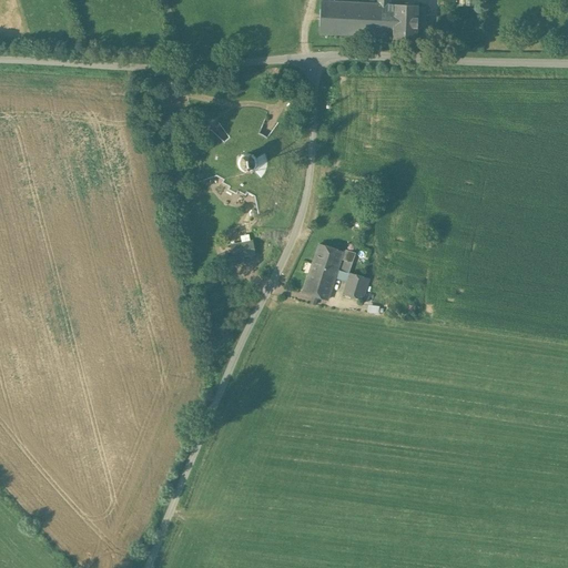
[(343,2),(321,0),(320,33),(342,34),(343,2)]
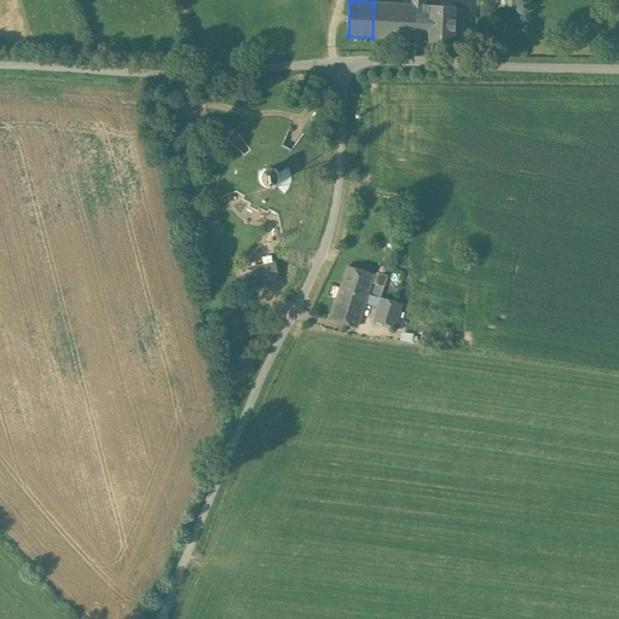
[(412,4),(374,3),(372,38),(428,40),(429,5),(428,5),(412,4)]
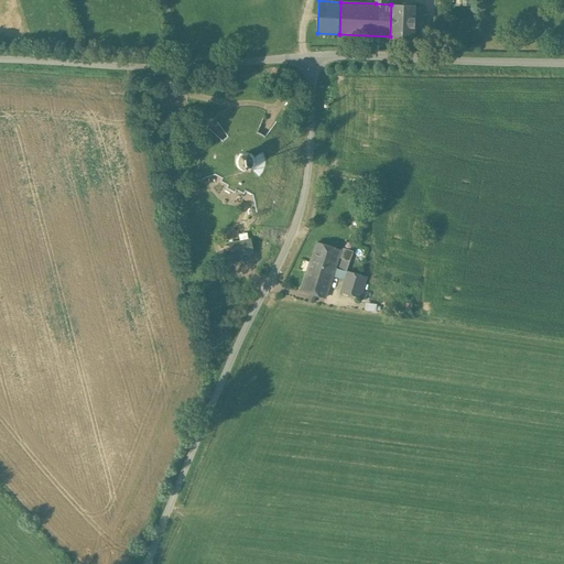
[(416,6),(391,4),(390,36),(390,39),(415,41),(416,6)]
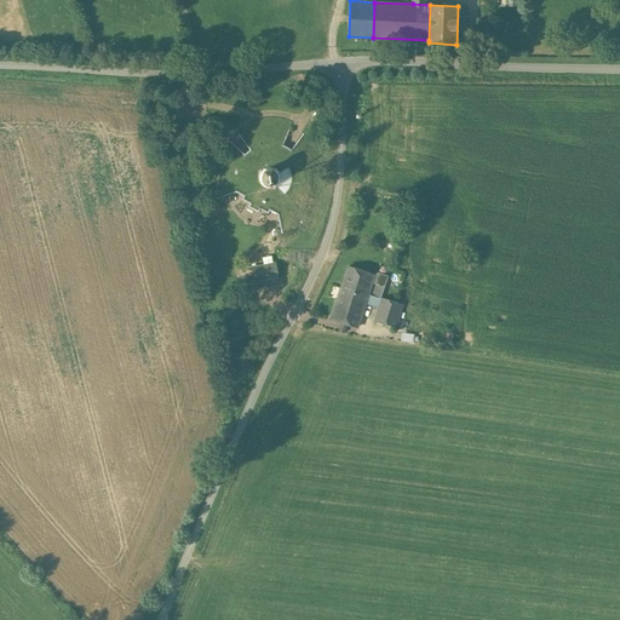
[(280,145),(276,144),(274,144),(270,144),(264,144),(259,145),(256,148),(251,150),(251,149),(247,153),(245,155),(241,160),(240,164),(239,167),(237,171),(236,176),(231,176),(228,185),(225,190),(228,195),(236,193),(244,196),(242,200),(250,204),(248,207),(258,212),(260,210),(268,213),(270,211),(277,214),(280,224),(292,222),(298,208),(293,204),(296,201),(299,196),(302,190),(304,183),(304,176),(304,172),(303,167),(300,161),(298,158),(293,153),(291,150),(287,147),(283,145),(280,145)]
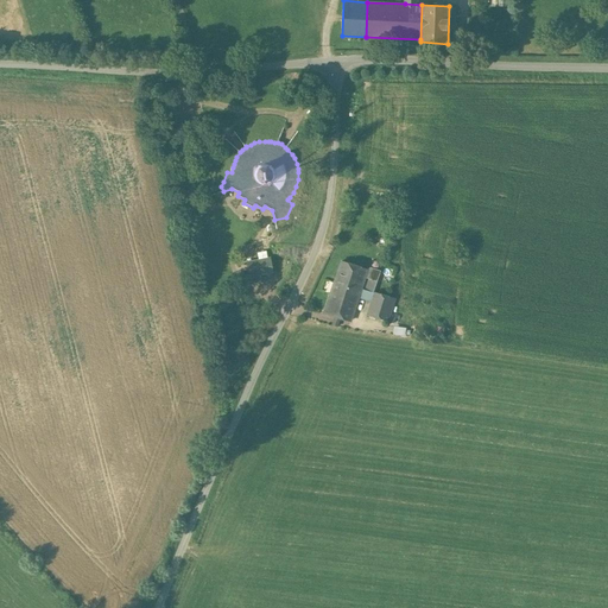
[(297,151),(289,143),(285,147),(287,150),(292,154),(297,151)]
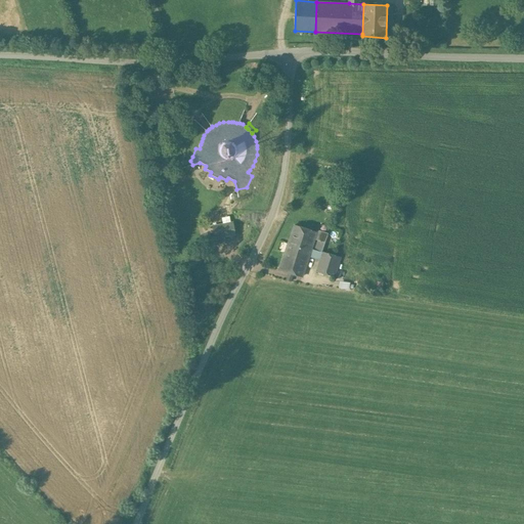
[(233,222),(213,226),(216,243),(225,241),(224,236),(235,234),(233,222)]
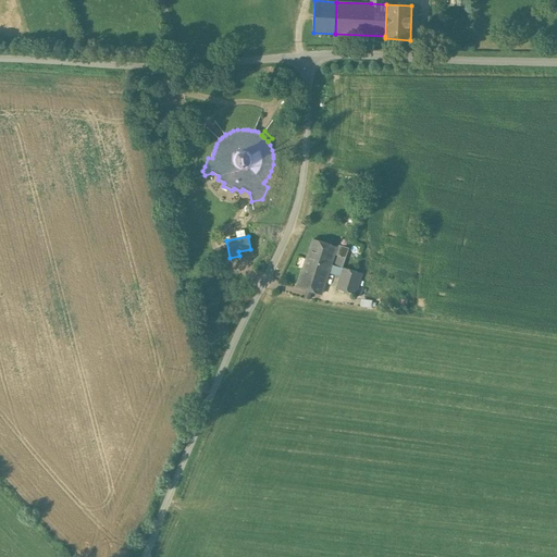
[(336,247),(312,239),(297,286),(321,294),(334,255),(337,255),(345,258),(347,251),(346,247),(339,245),(336,247)]
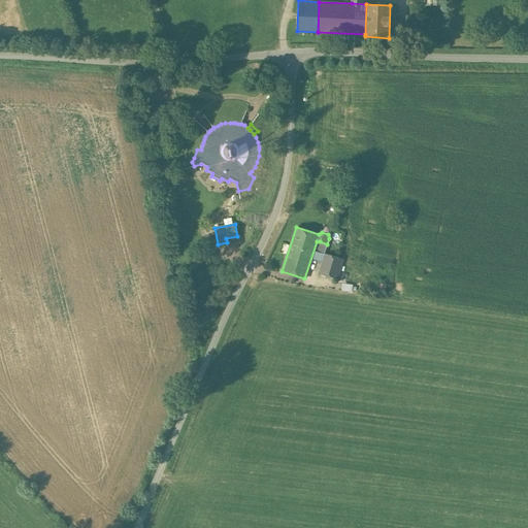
[(327,244),(320,241),(317,252),(324,255),(327,244)]
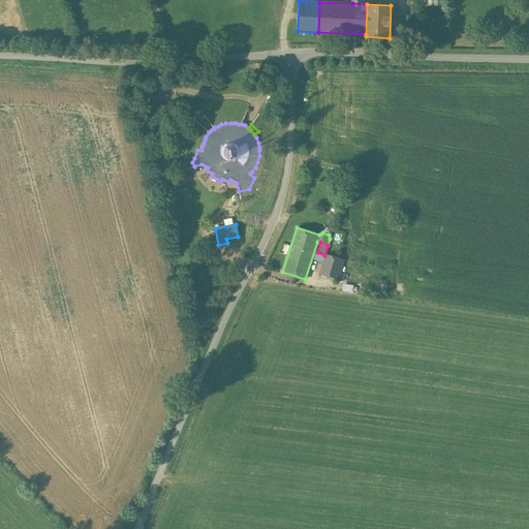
[(343,260),(324,255),(318,276),(336,281),(343,260)]
